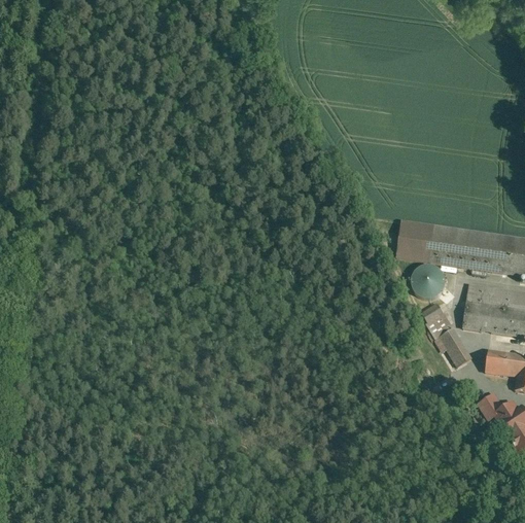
[(433,224),(400,219),(395,255),(428,259),(433,224)]
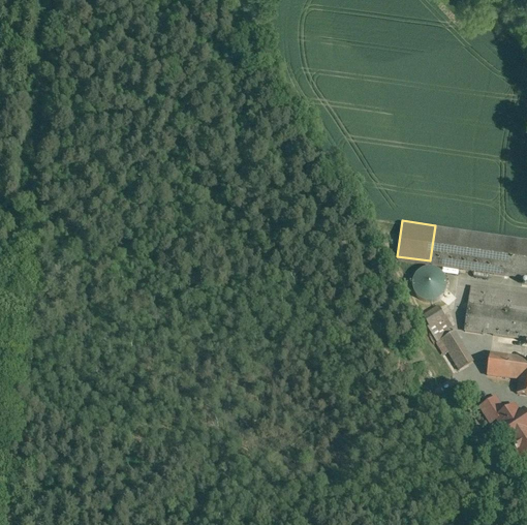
[(526,238),(435,225),(430,260),(526,275),(526,238)]
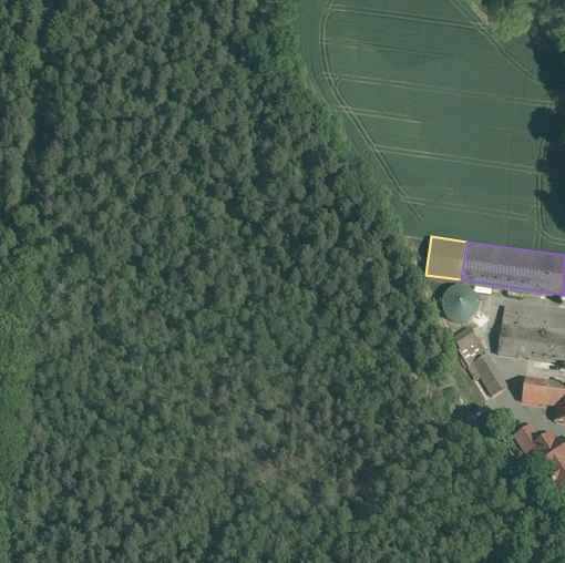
[(524,307),(504,304),(497,351),(517,354),(524,307)]
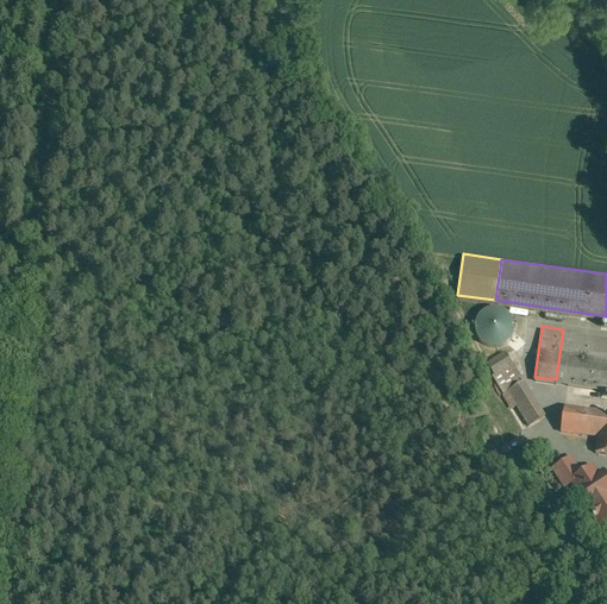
[(606,335),(574,331),(571,351),(606,356),(606,335)]
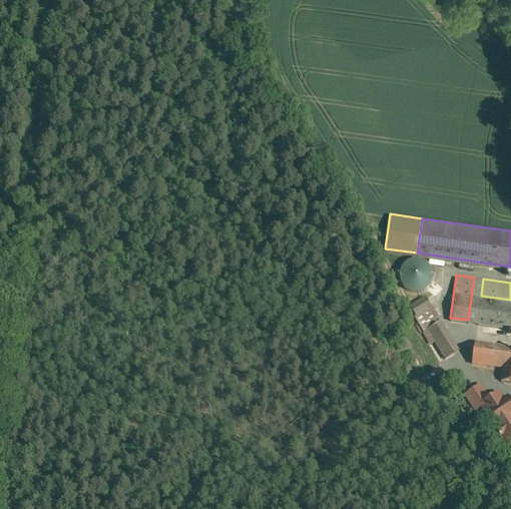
[(440,318),(425,294),(409,304),(415,313),(413,314),(423,329),(426,327),(440,318)]
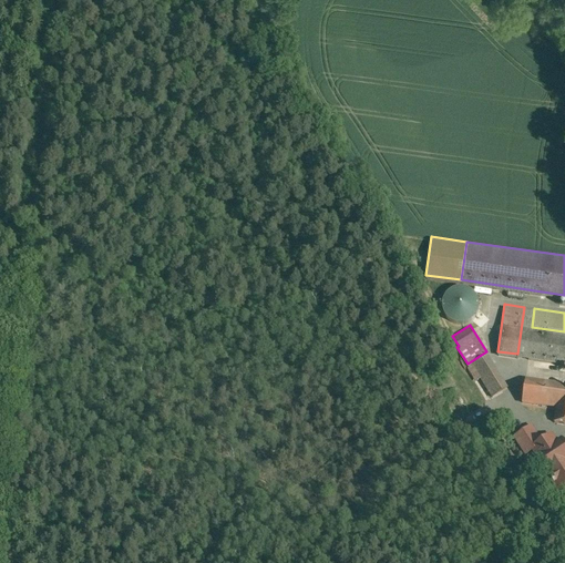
[(564,331),(532,327),(527,356),(564,360),(564,331)]
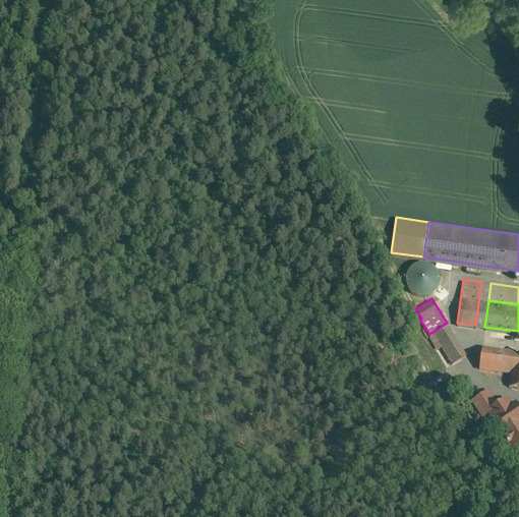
[(465,353),(447,323),(433,332),(451,361),(465,353)]
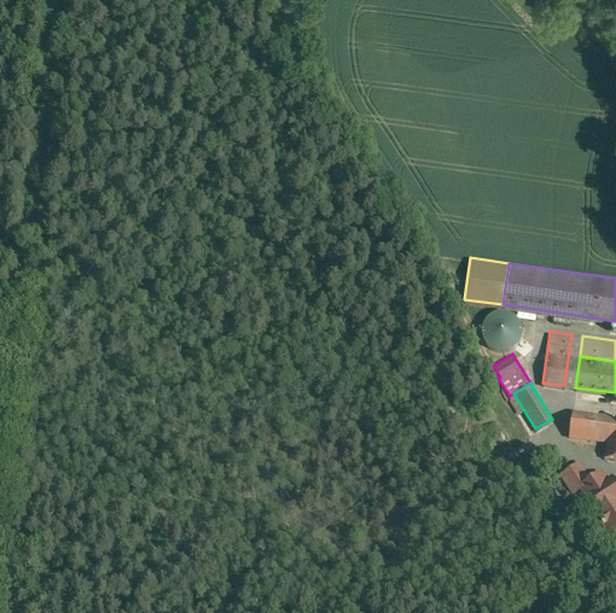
[(615,418),(610,418),(610,415),(571,409),(568,433),(585,436),(585,431),(615,435),(615,418)]
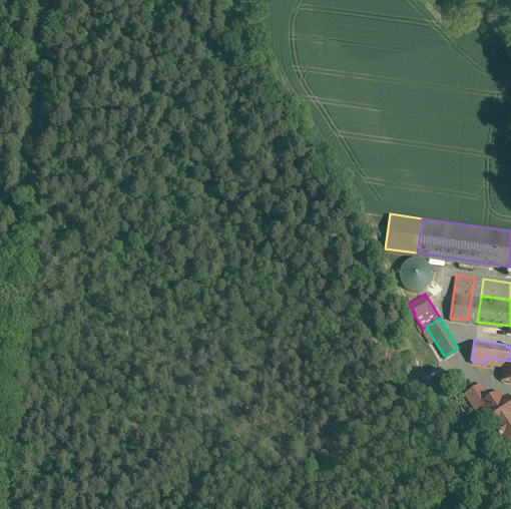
[(510,361),(485,358),(485,362),(503,365),(500,378),(510,380),(510,361)]
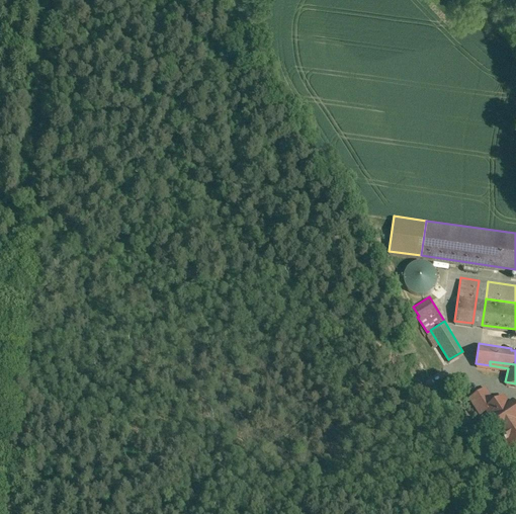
[(484,386),(468,396),(479,411),(486,407),(486,406),(494,401),(484,386)]
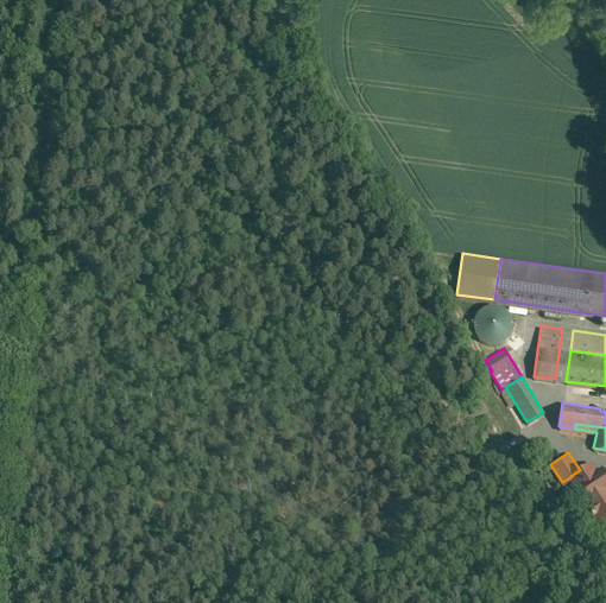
[(594,470),(589,463),(580,470),(570,476),(570,477),(575,484),(574,488),(578,494),(582,495),(587,502),(586,503),(599,524),(600,522),(604,524),(605,521),(605,475),(600,467),(599,468),(594,470)]
